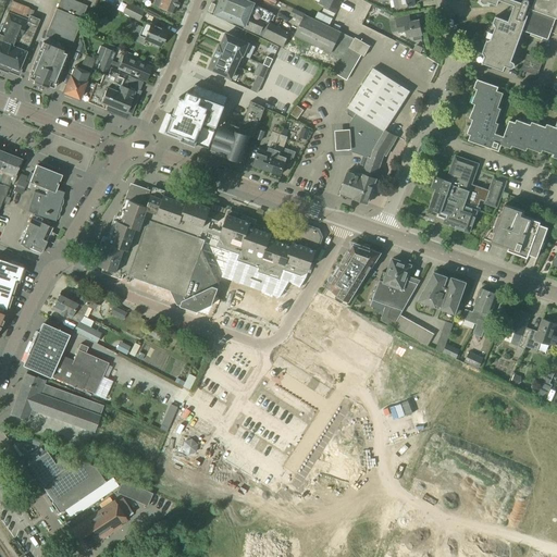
[(60,0),(57,9),(63,12),(66,0),(60,0)]
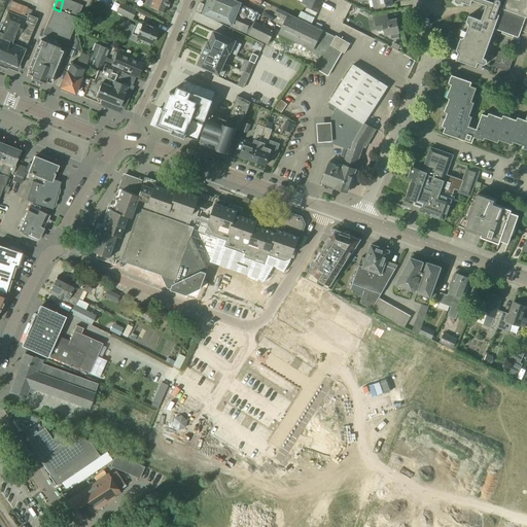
[(70,0),(69,0),(63,0),(60,11),(65,13),(70,0)]
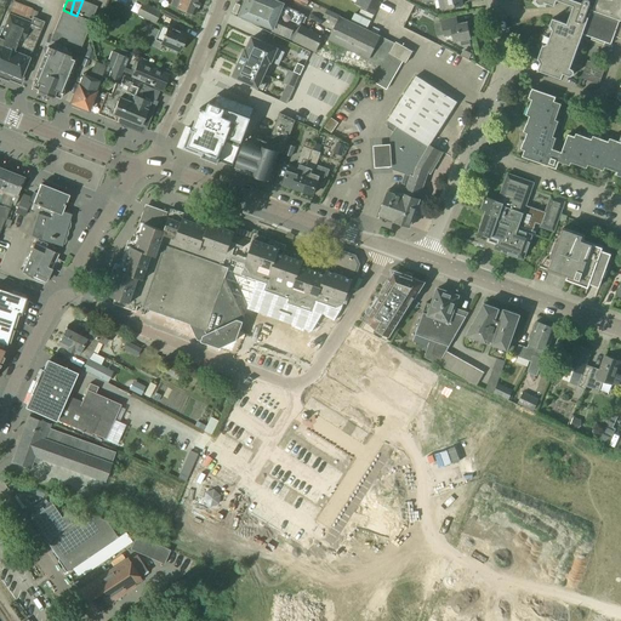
[(77,16),(84,18),(90,4),(83,0),(77,16)]
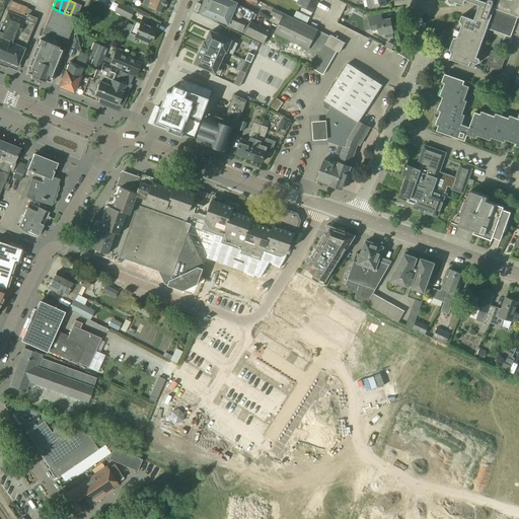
[(143,0),(142,5),(161,12),(166,0),(143,0)]
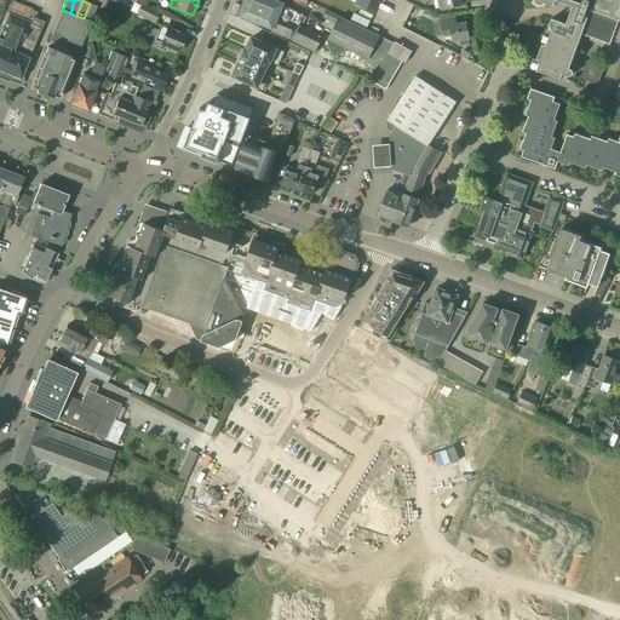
[(246,0),(240,16),(273,29),(271,30),(315,52),(322,38),(299,26),(304,17),(282,6),(283,4),(273,0),(246,0)]
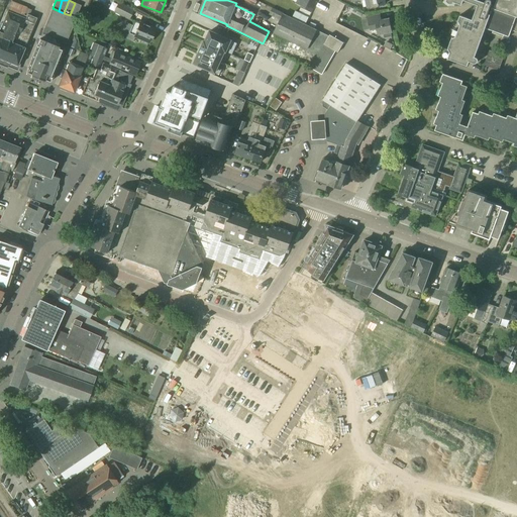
[(302,0),(300,5),(312,11),(317,0),(302,0)]
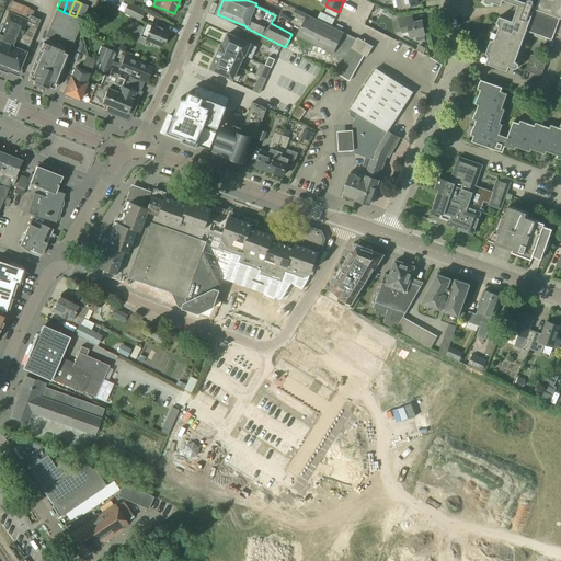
[(526,0),(527,0),(526,1),(525,2),(519,0),(517,6),(512,21),(499,16),(499,18),(500,18),(497,23),(496,23),(496,24),(497,24),(499,26),(494,39),(492,41),(490,39),(490,41),(491,42),(489,47),(488,46),(488,47),(489,48),(487,54),(485,53),(485,54),(487,55),(488,57),(485,65),(487,64),(506,71),(508,67),(514,69),(515,69),(516,69),(517,68),(518,67),(518,66),(518,65),(517,64),(516,63),(511,60),(523,27),(526,29),(525,33),(526,31),(535,34),(535,36),(546,39),(541,50),(547,53),(551,39),(552,41),(554,33),(560,35),(560,77),(560,78),(560,79),(560,83),(560,84),(558,89),(560,90),(560,91),(560,95),(560,96),(560,0),(538,0),(536,7),(531,6),(533,3),(533,2),(533,1),(533,0),(531,0),(526,0)]
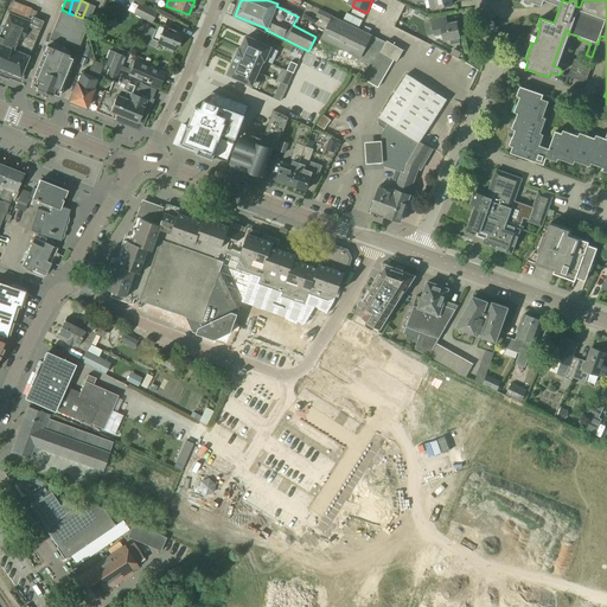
[(0,69),(20,77),(43,21),(32,17),(30,21),(26,20),(31,10),(13,2),(8,13),(0,32),(0,69)]
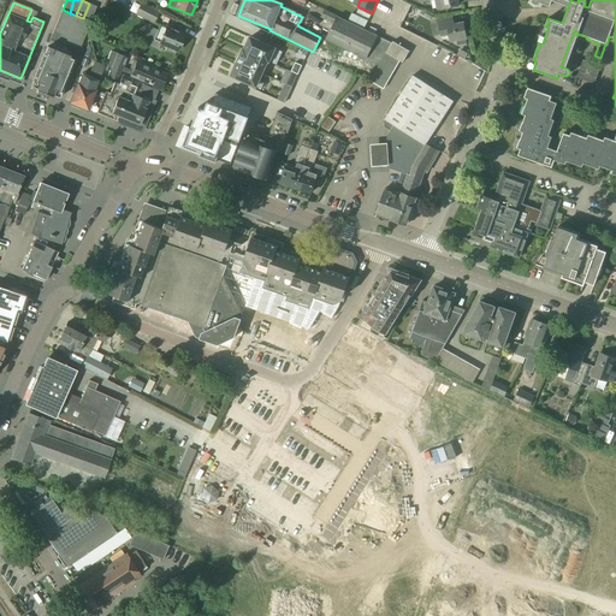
[(83,18),(90,22),(96,6),(89,4),(83,18)]
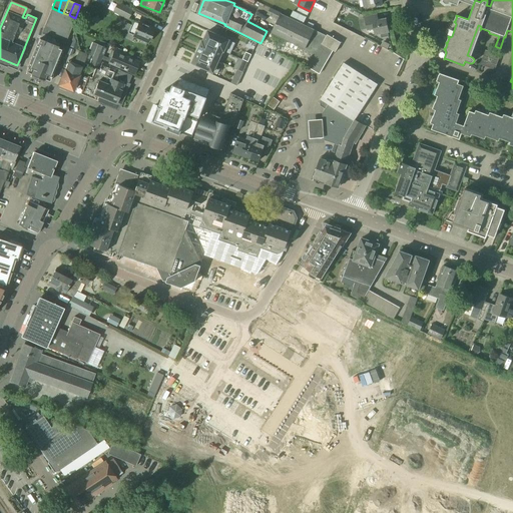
[(248,11),(257,10),(255,3),(247,4),(248,11)]
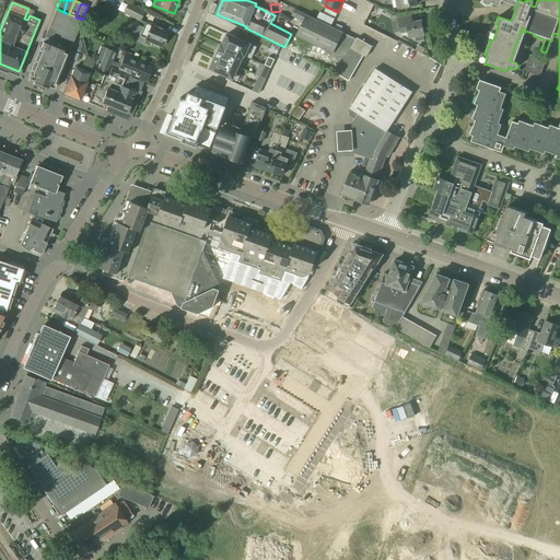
[(123,13),(138,22),(143,12),(128,4),(123,13)]
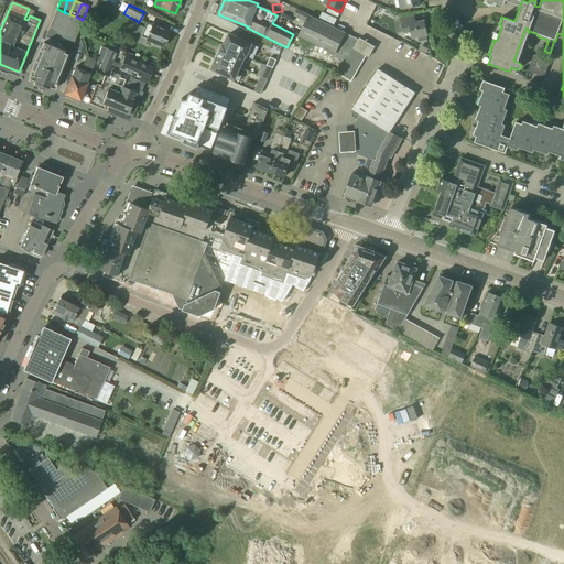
[(33,82),(33,83),(47,88),(47,87),(54,90),(83,20),(76,17),(69,14),(64,12),(57,9),(56,9),(46,33),(42,45),(30,74),(28,79),(33,82)]
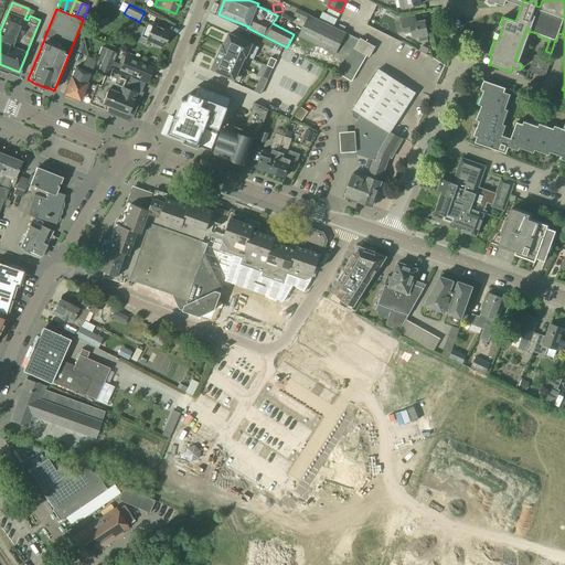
[(295,17),(306,22),(308,16),(298,10),(295,17)]
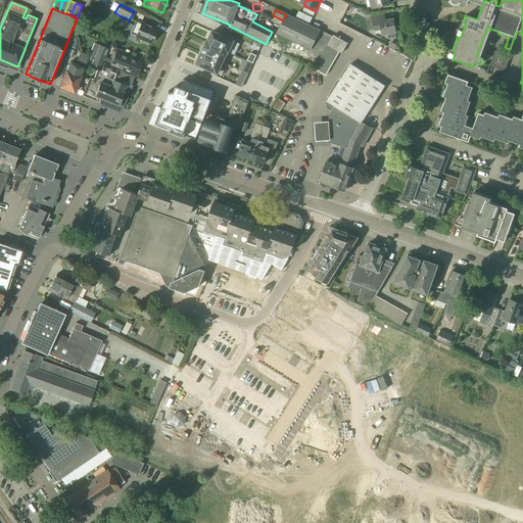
[(311,51),(320,32),(321,31),(286,13),(285,14),(283,20),(276,34),(311,51)]
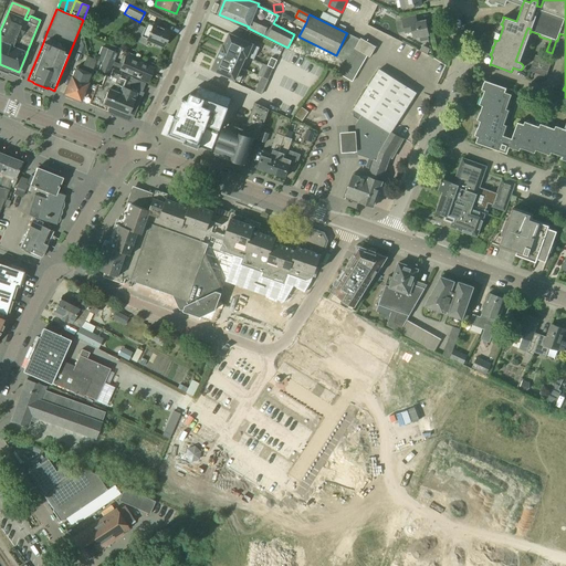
[(428,40),(425,21),(416,23),(415,17),(402,19),(405,33),(412,32),(413,38),(419,37),(420,42),(428,40)]
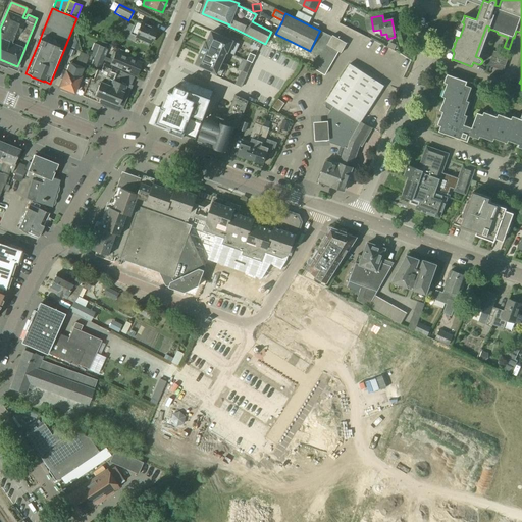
[(155,31),(135,21),(129,34),(150,43),(150,42),(152,41),(154,37),(153,35),(155,31)]
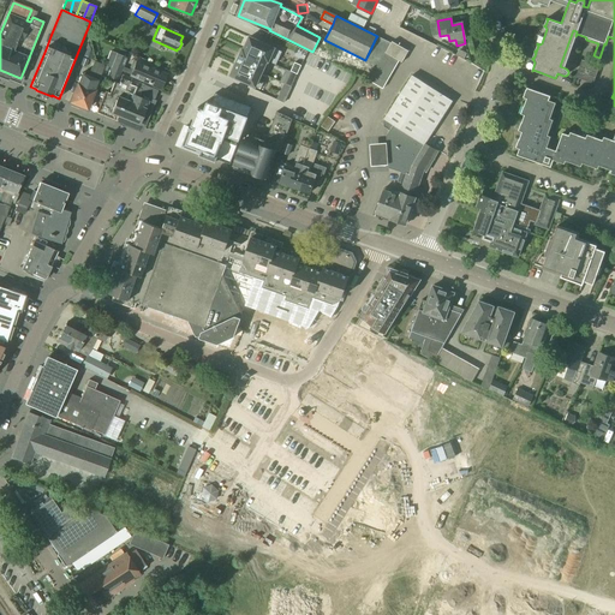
[(250,37),(244,49),(267,60),(268,61),(274,49),(250,37)]
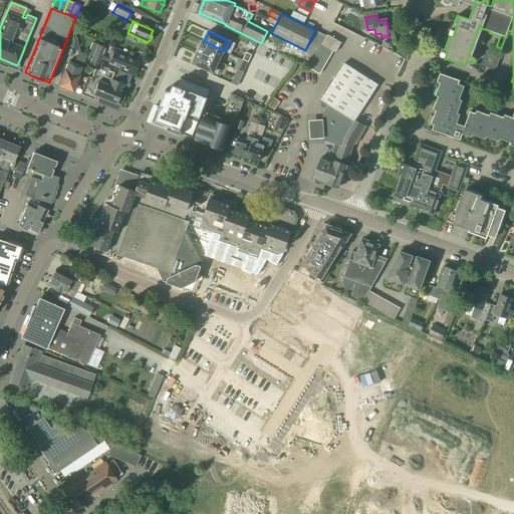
[(314,31),(305,50),(316,55),(316,54),(319,49),(322,44),(326,37),(314,31)]
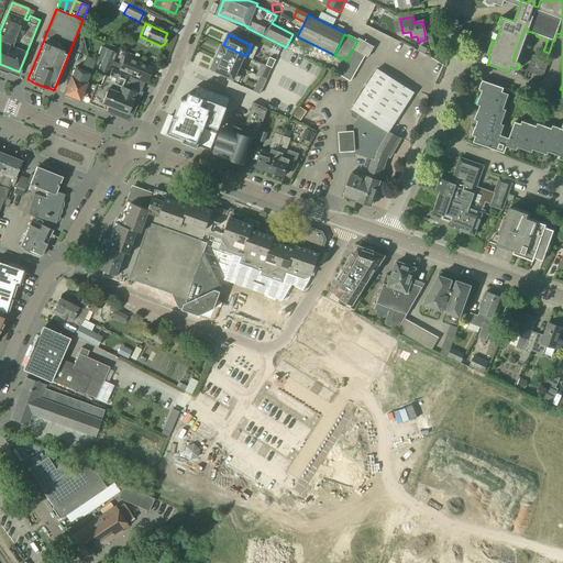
[(353,48),(365,56),(367,57),(374,47),(359,39),(357,41),(353,48)]
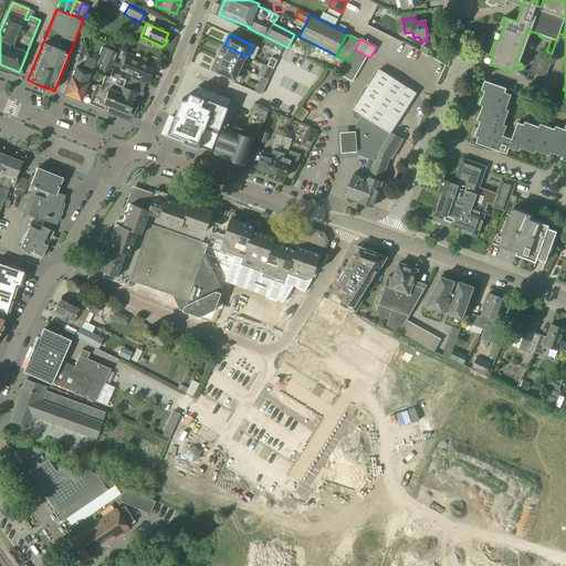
[(220,50),(217,56),(218,58),(240,67),(245,55),(224,45),(223,45),(221,50),(220,50)]
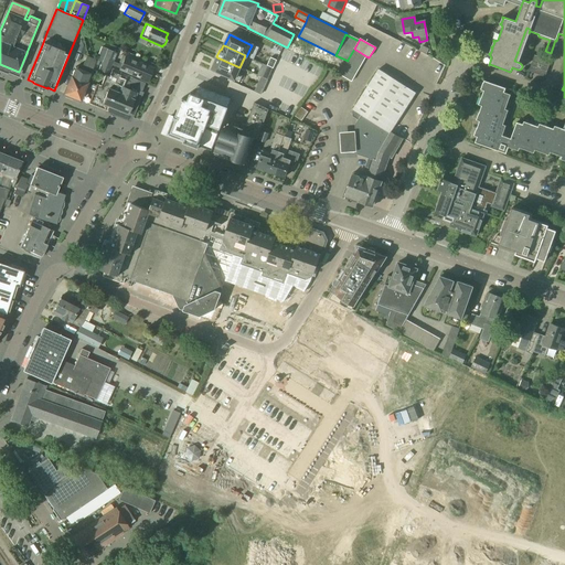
[(100,63),(98,71),(107,74),(110,66),(112,62),(115,53),(102,48),(96,61),(100,63)]
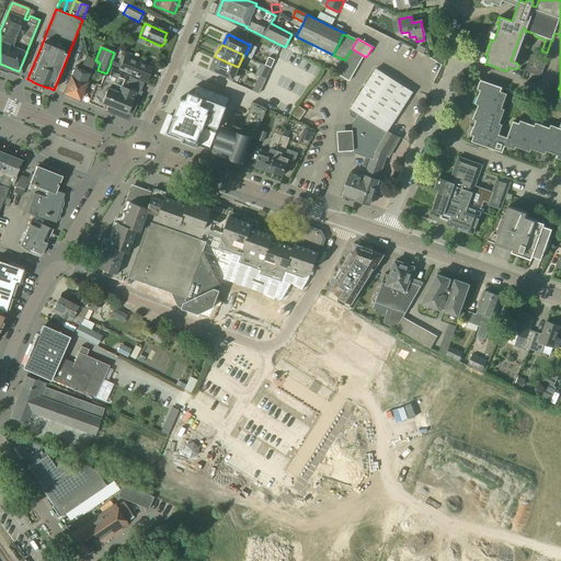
[(361,61),(364,56),(352,48),(348,54),(361,61)]
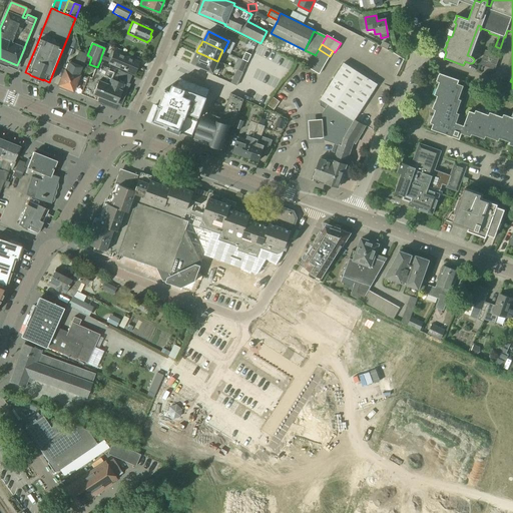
[(328,60),(330,56),(319,49),(316,54),(328,60)]
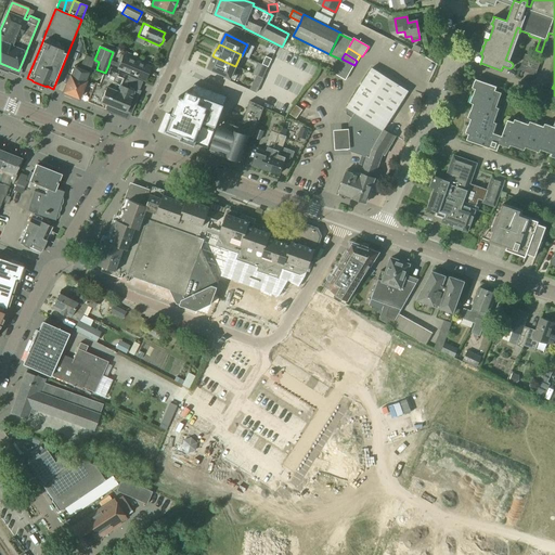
[(62,92),(78,99),(86,81),(85,81),(94,60),(85,55),(79,68),(74,66),(69,75),(62,92)]
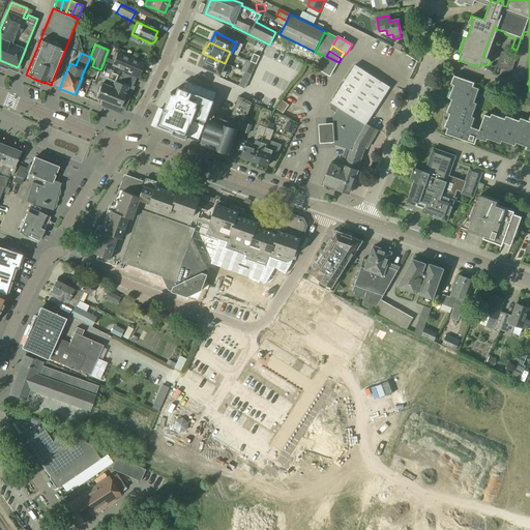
[(111,60),(105,58),(104,62),(131,74),(130,75),(138,78),(143,64),(114,53),(111,60)]
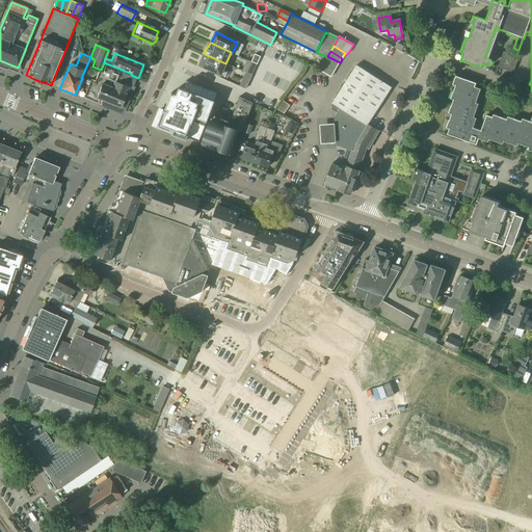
[(499,67),(512,71),(516,58),(504,53),(499,67)]
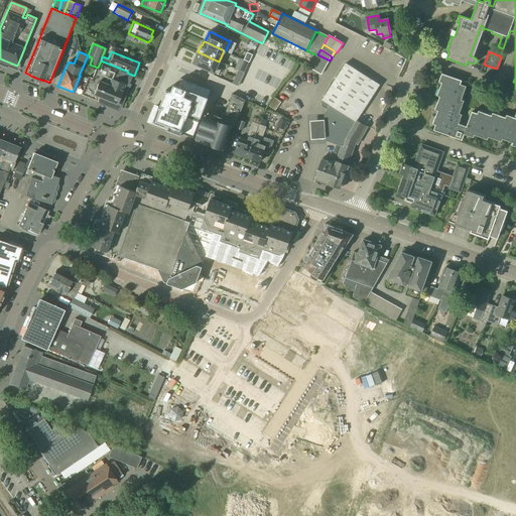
[(199,52),(194,63),(214,73),(215,73),(219,75),(221,70),(217,68),(219,61),(199,52)]
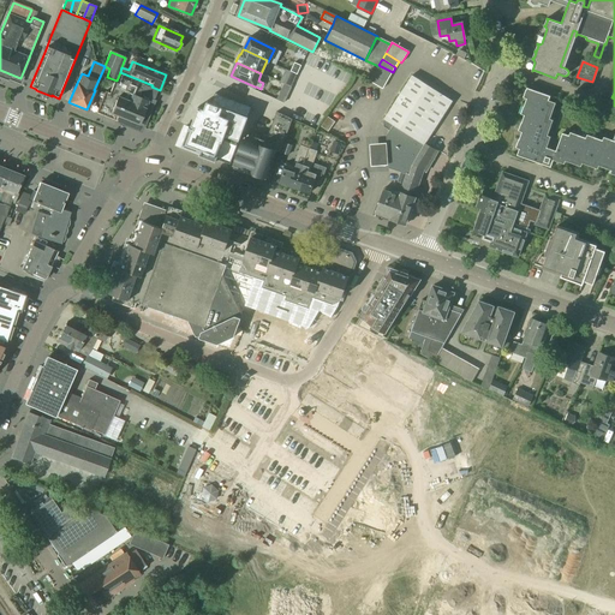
[(291,71),(297,75),(302,65),(294,63),(291,71)]
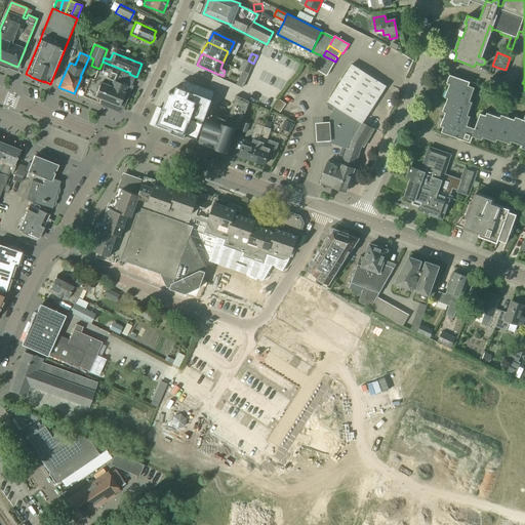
[(321,59),(332,67),(335,62),(323,55),(323,56),(321,59)]
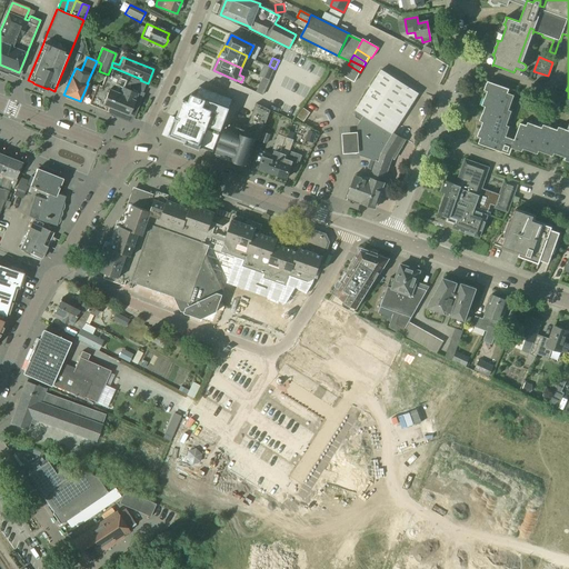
[(345,70),(357,78),(360,72),(348,65),(345,70)]
